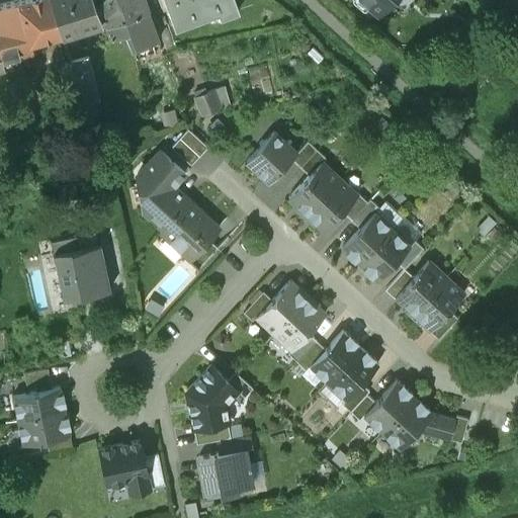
[(31,0),(15,0),(0,4),(0,51),(5,68),(6,68),(10,84),(20,81),(18,75),(24,73),(17,47),(52,36),(45,11),(35,13),(31,0)]
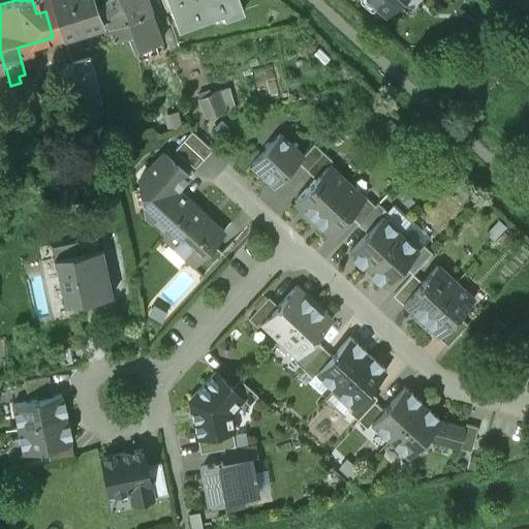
[(51,0),(62,35),(106,21),(102,11),(96,0),(51,0)]
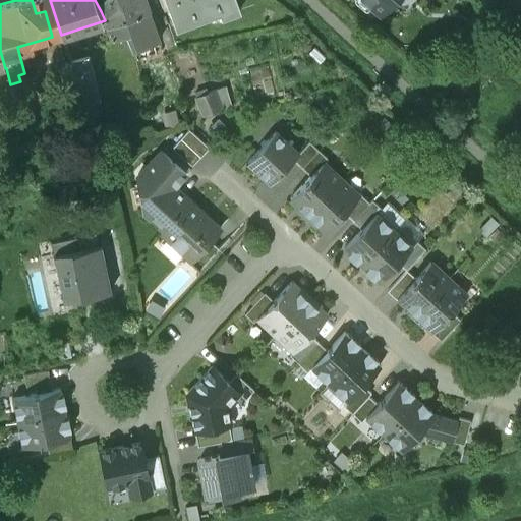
[(95,0),(101,11),(102,11),(125,2),(124,0),(95,0)]
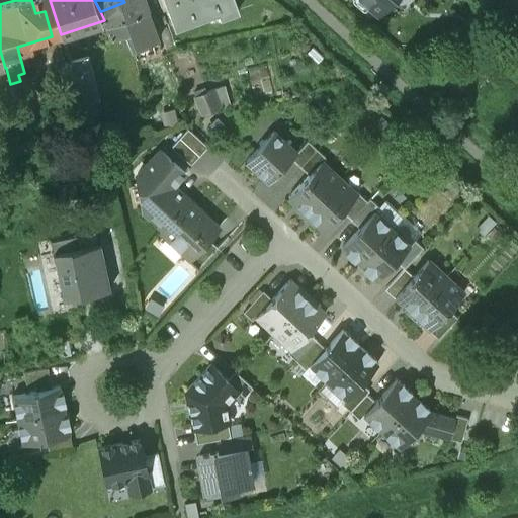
[(148,11),(143,0),(123,0),(124,2),(101,11),(107,26),(148,11)]
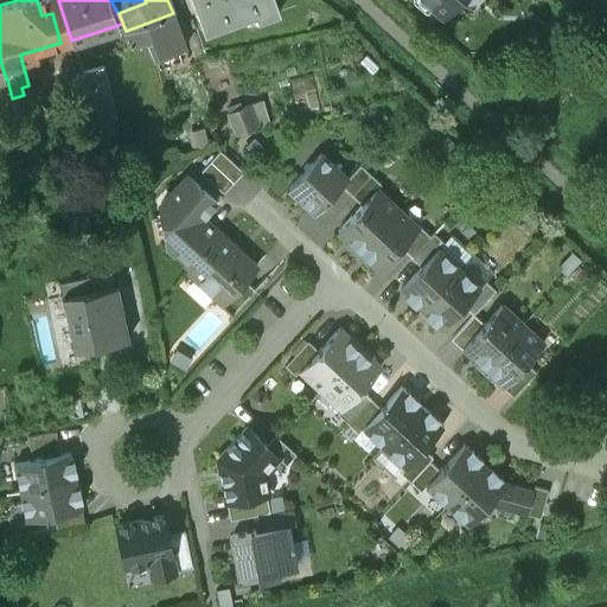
[(191,0),(204,32),(254,14),(256,20),(278,13),(272,0),(191,0)]
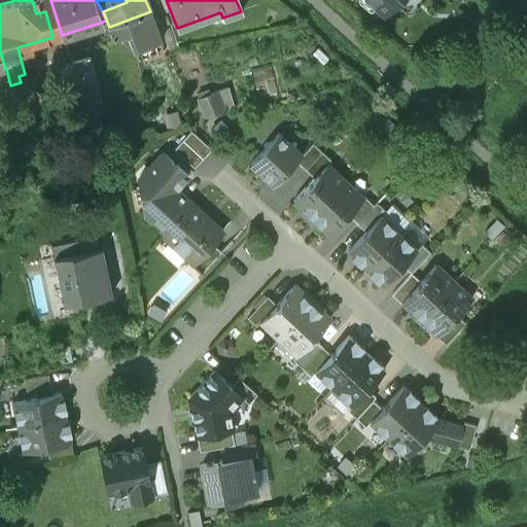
[(370,0),(383,11),(391,2),(392,0),(370,0)]
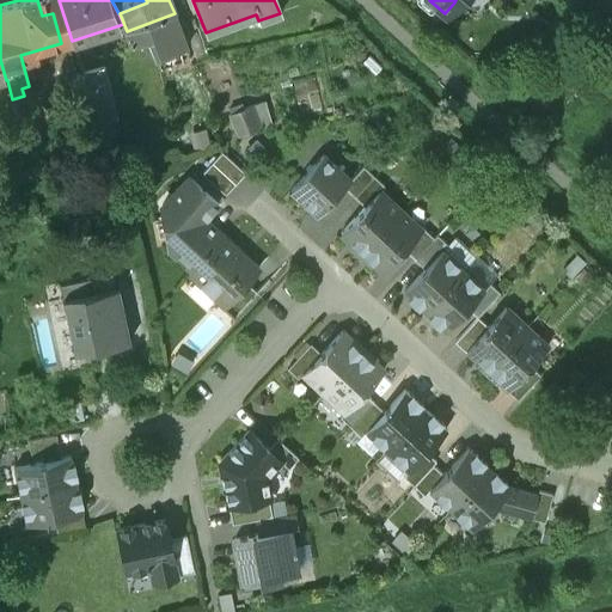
[(456,0),(454,2),(472,19),(489,0),(456,0)]
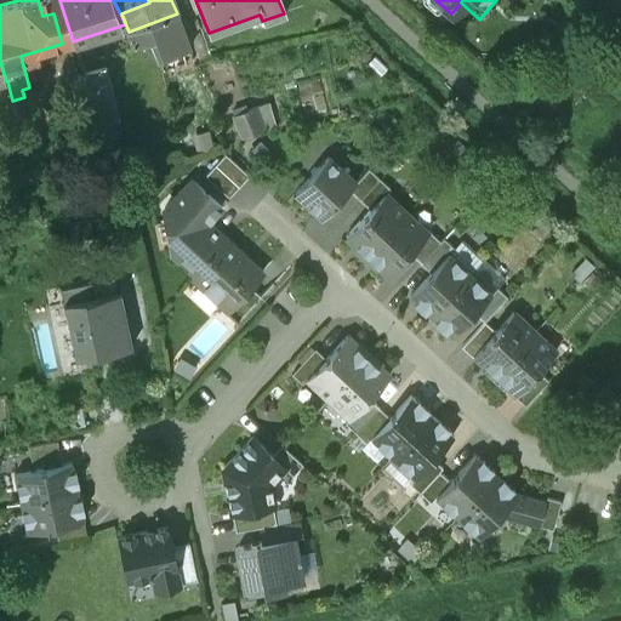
[(620,0),(592,0),(610,17),(620,5),(620,0)]
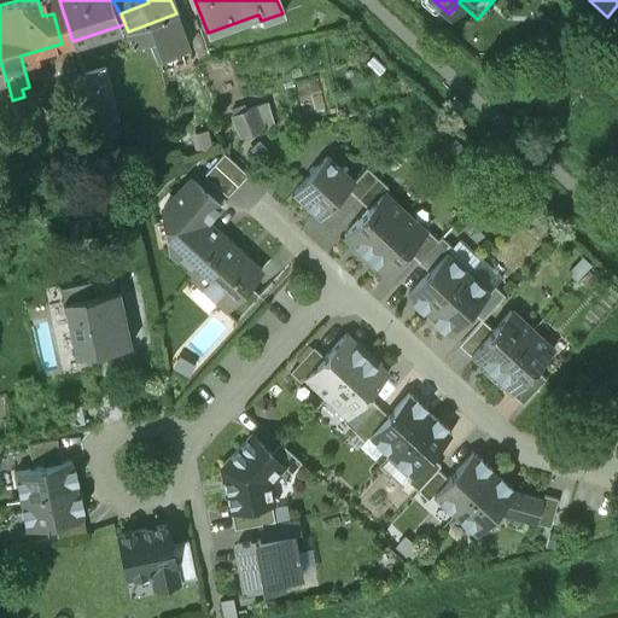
[(176,13),(128,31),(133,45),(150,38),(157,56),(187,45),(176,13)]
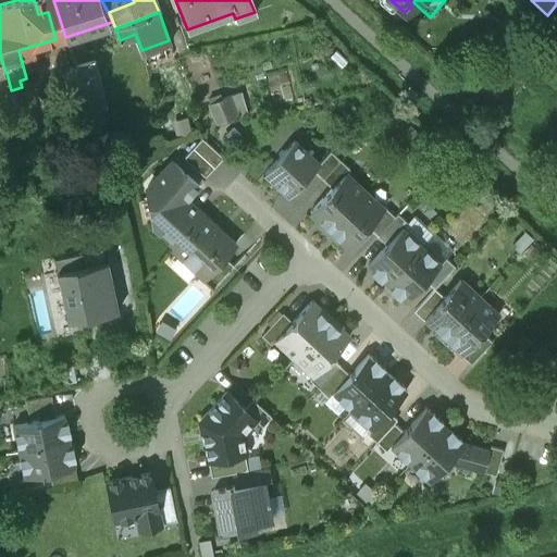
[(95,61),(82,65),(76,52),(70,53),(74,67),(61,71),(71,107),(88,101),(91,112),(98,111),(107,108),(95,61)]
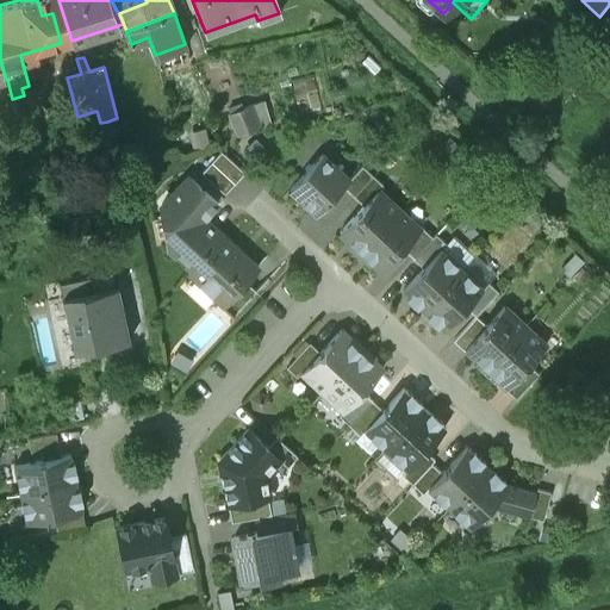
[(331,94),(282,105),(286,120),(335,109),(331,94)]
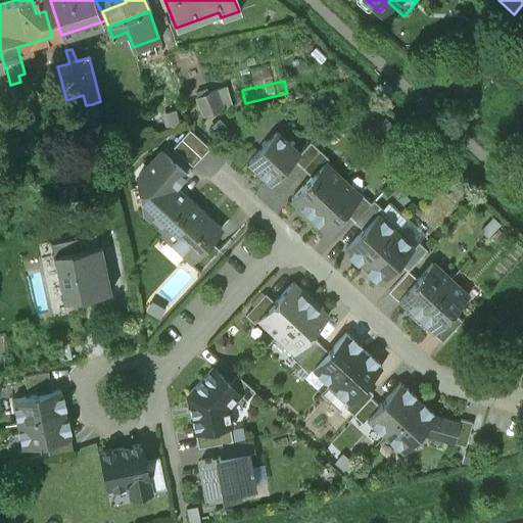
[(234,84),(205,93),(204,89),(194,92),(195,97),(194,97),(200,115),(219,109),(241,105),(234,84)]
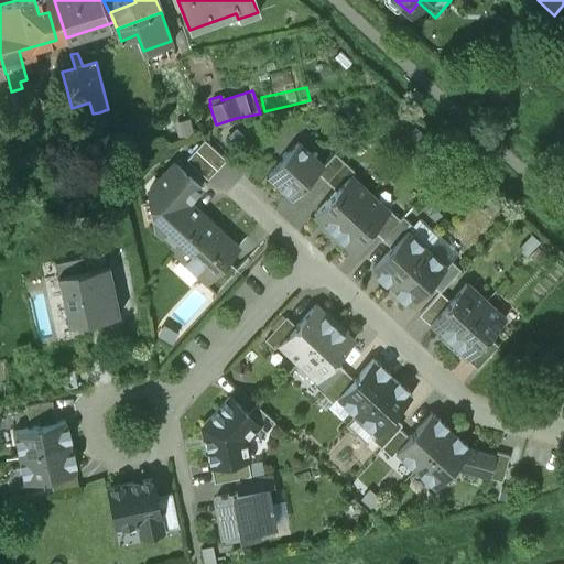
[(108,109),(99,112),(101,120),(109,118),(108,109)]
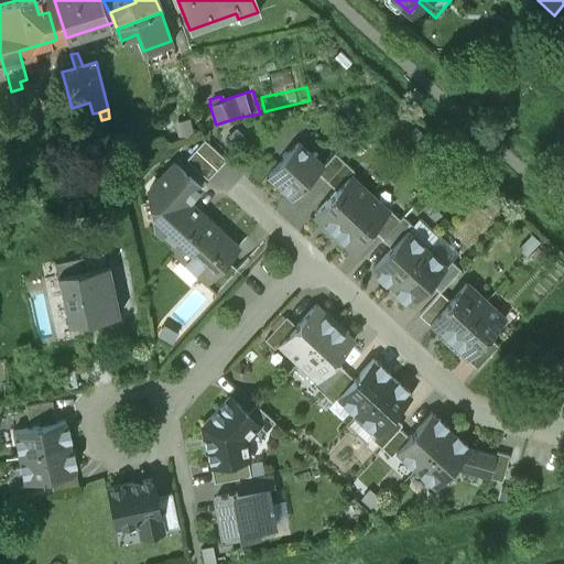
[(246,134),(234,123),(223,137),(234,147),(246,134)]
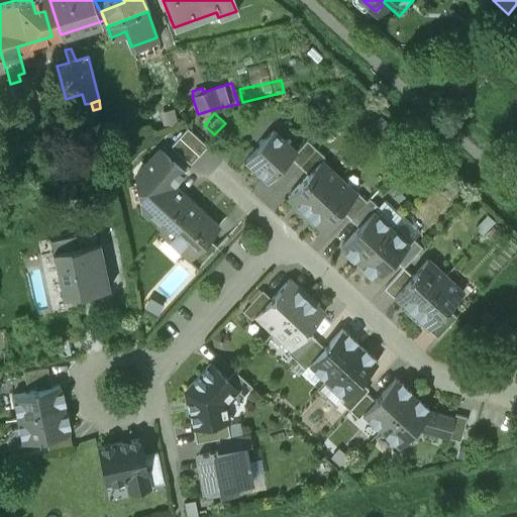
[(206,145),(187,127),(179,136),(198,154),(206,145)]
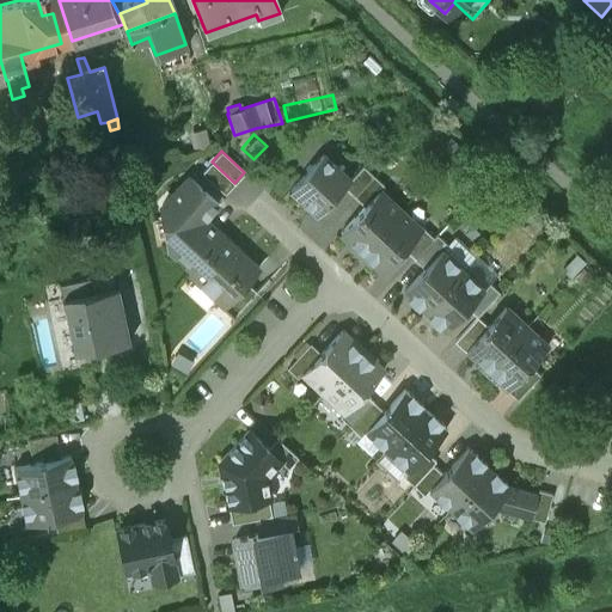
[(349,178),(323,153),(291,189),(317,214),(343,185),(349,178)]
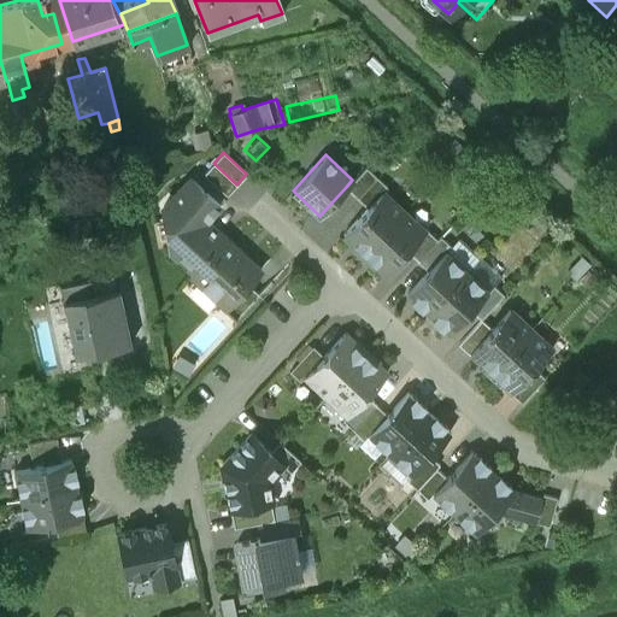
[(236,184),(213,163),(204,174),(227,195),(236,184)]
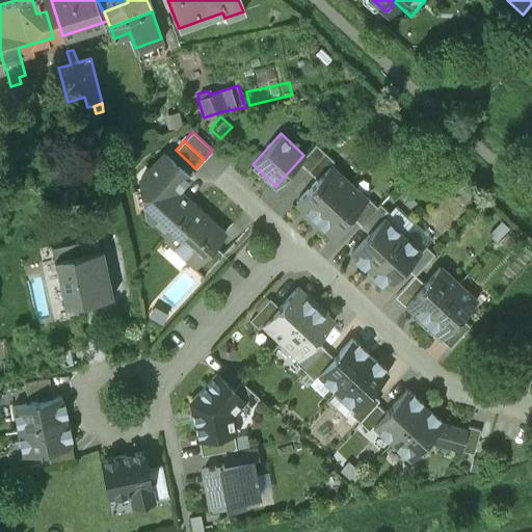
[(303,155),(298,161),(308,169),(308,170),(324,152),(315,143),(303,155)]
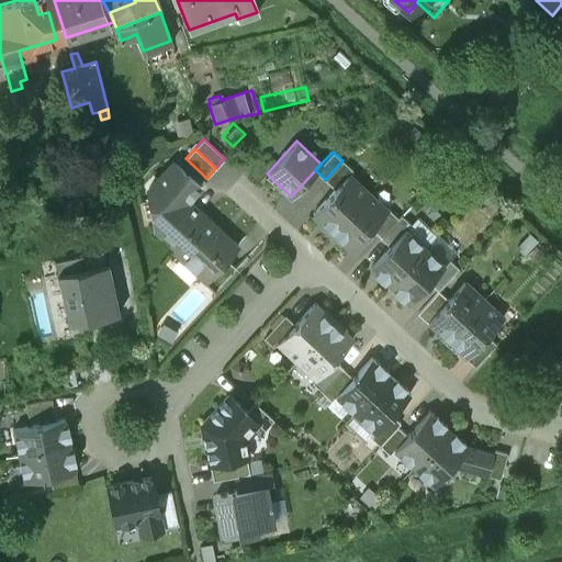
[(343,160),(325,180),(335,189),(348,175),(352,169),(343,160)]
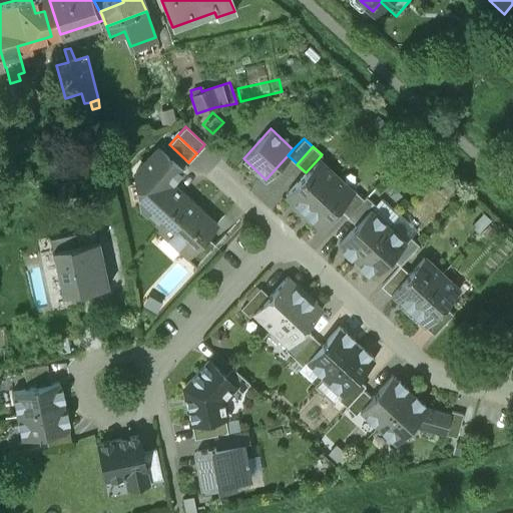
[(182,170),(159,148),(135,173),(142,206),(160,223),(185,197),(170,183),(182,170)]
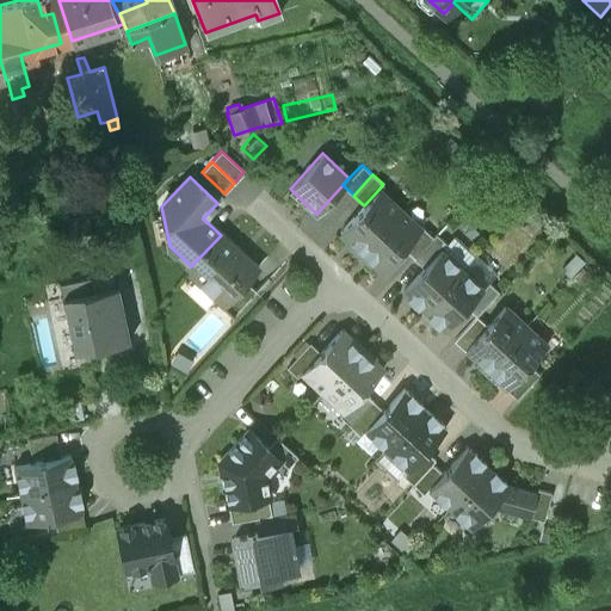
[(364,205),(340,232),(356,246),(353,247),(359,252),(400,209),(378,190),(364,205)]
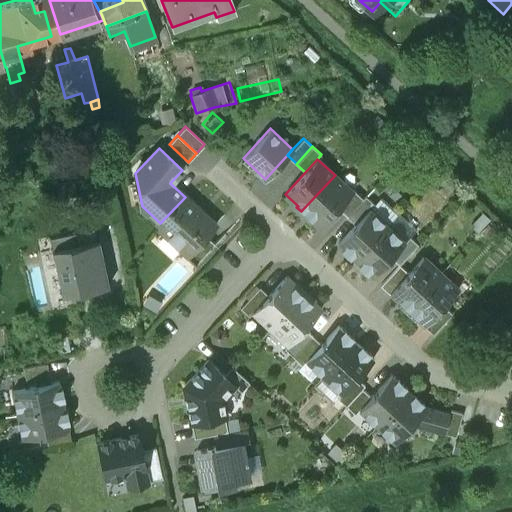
[(335,175),(301,211),(305,215),(306,214),(320,226),(337,207),(352,191),(335,175)]
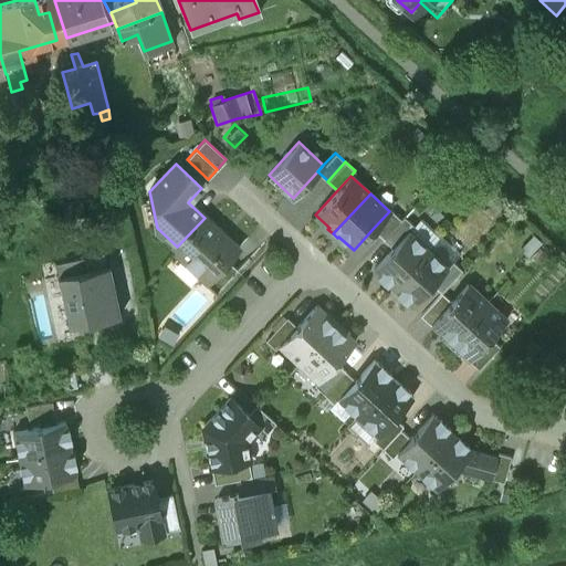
[(389,211),(373,229),(383,238),(400,219),(391,210),(389,211)]
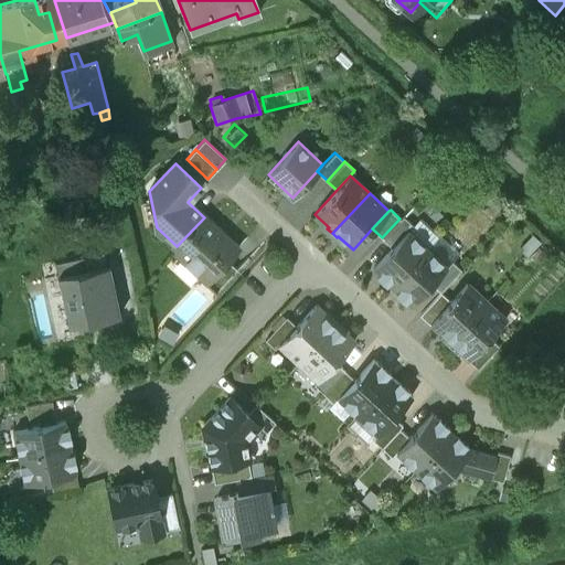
[(400,219),(382,237),(392,246),(408,228),(413,224),(403,215),(400,219)]
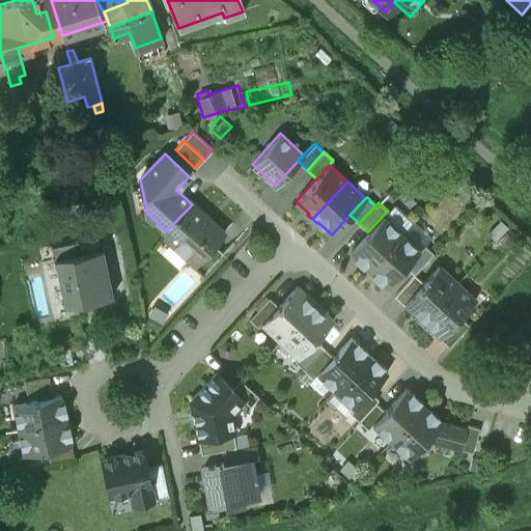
[(166,231),(164,234),(193,262),(195,263),(213,245),(223,233),(192,204),(166,231)]
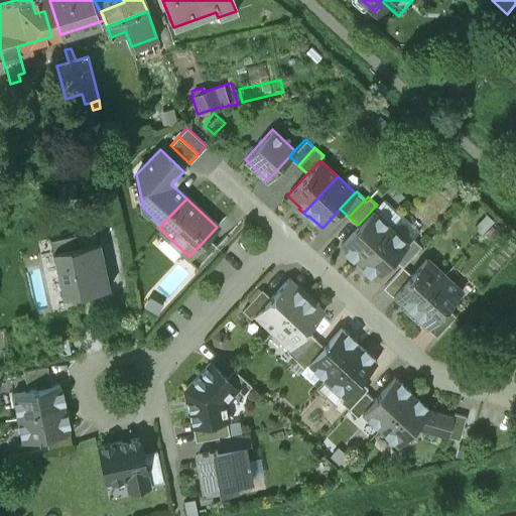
[(358,225),(340,244),(345,249),(344,250),(352,258),(354,257),(358,261),(390,226),(373,209),(358,225)]
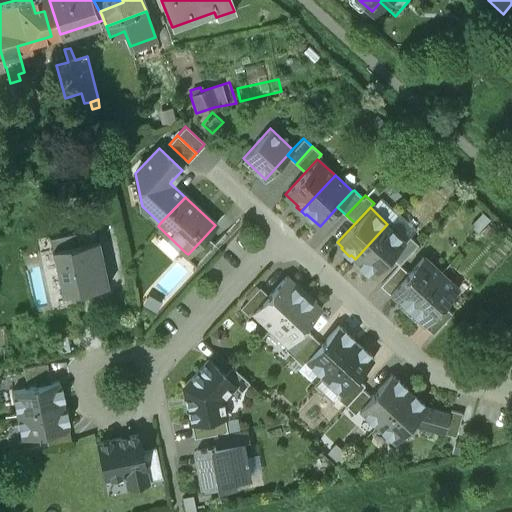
[(491,218),(482,210),(470,222),(479,231),(491,218)]
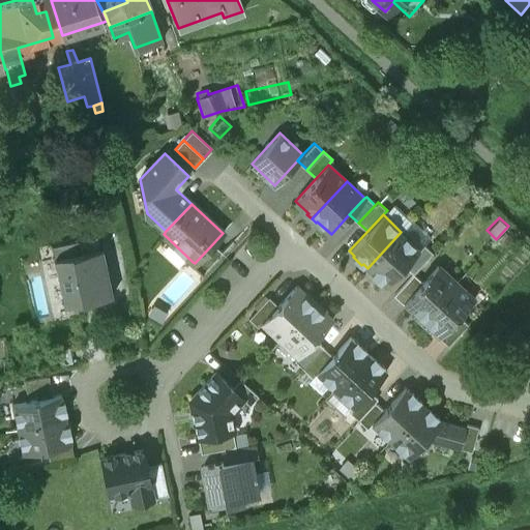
[(508,226),(496,239),(502,244),(514,232),(508,226)]
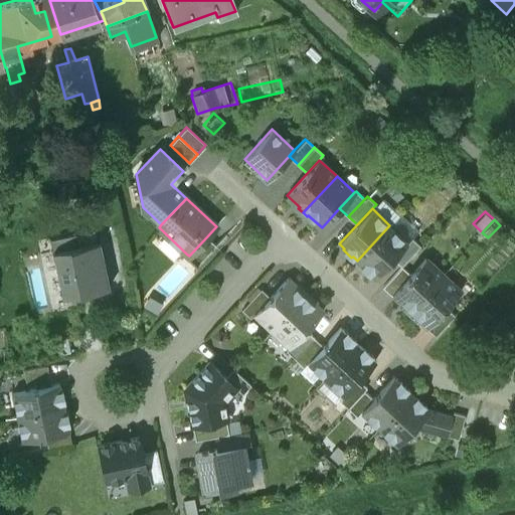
[(389,225),(357,261),(361,265),(360,266),(368,274),(370,273),(374,277),(392,258),(407,241),(389,225)]
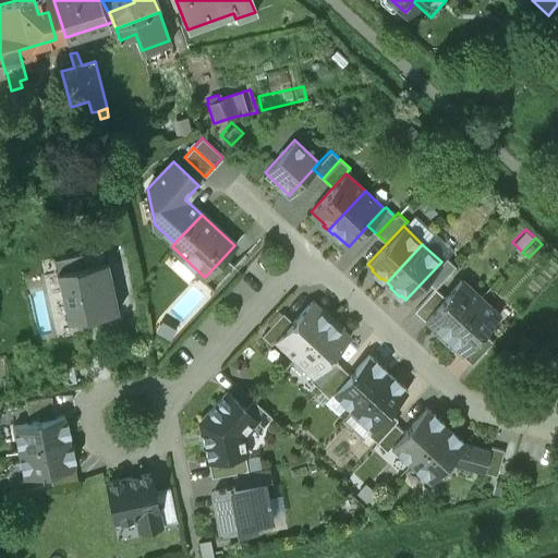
[(223,257),(205,277),(203,276),(201,279),(214,290),(234,268),(223,257)]
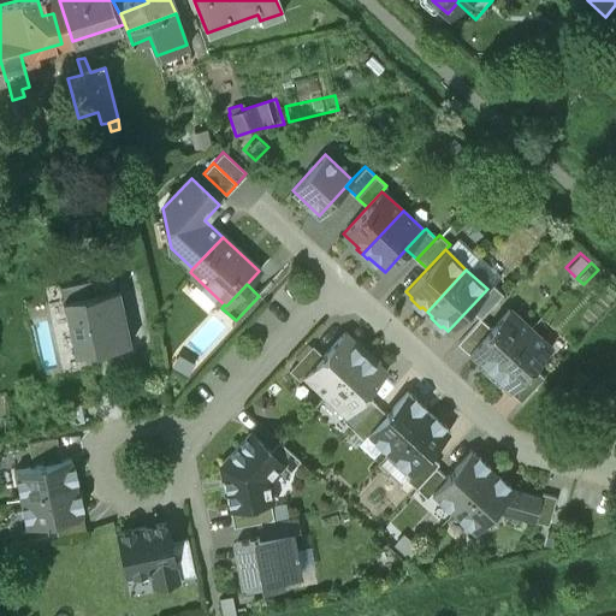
[(487,289),(469,308),(480,318),(503,294),(492,284),(487,289)]
